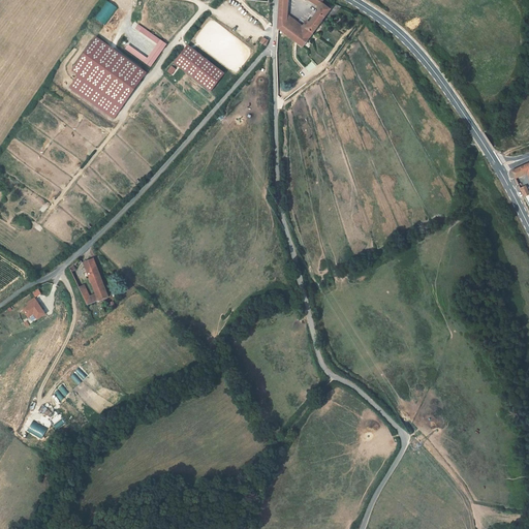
[(303,27),(299,31),(286,23),(286,16),(286,11),(279,10),(277,29),(302,47),(312,34),(330,9),(322,5),(323,4),(322,3),(323,0),(316,0),(314,4),(320,7),(309,23),(307,21),(303,27)]
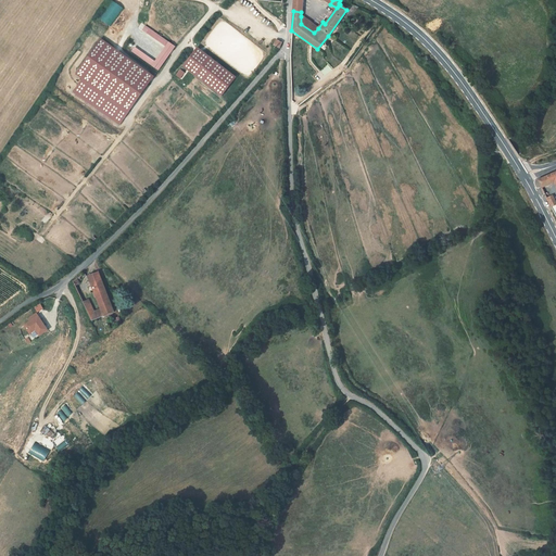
[(110,1),(100,20),(111,26),(122,7),(110,1)]
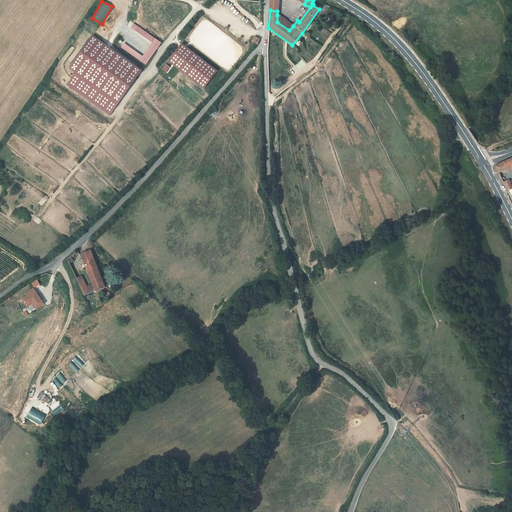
[(289,30),(293,26),(277,15),(277,22),(289,30)]
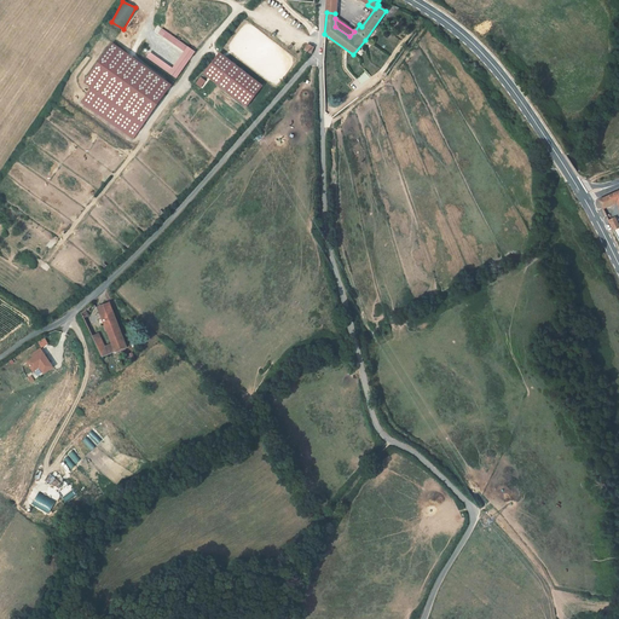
[(145,58),(177,79),(195,51),(161,29),(157,34),(183,51),(172,67),(149,52),(145,58)]
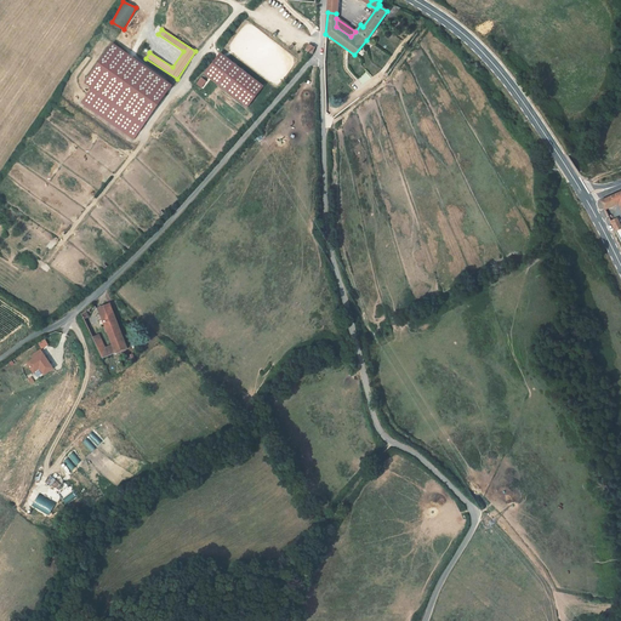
[(135,138),(170,81),(106,44),(83,84),(89,87),(79,106),(135,138)]
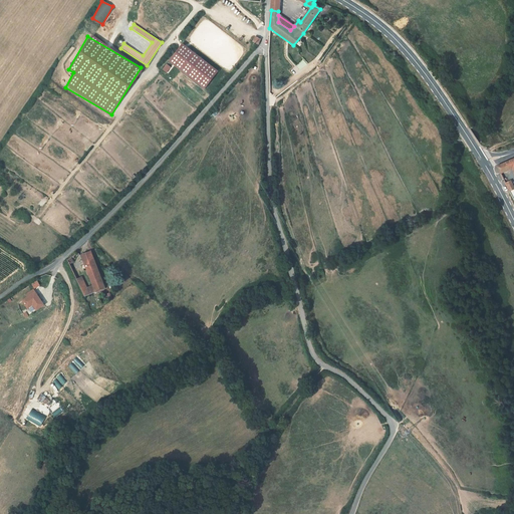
[(203,89),(217,71),(181,43),(167,61),(203,89)]
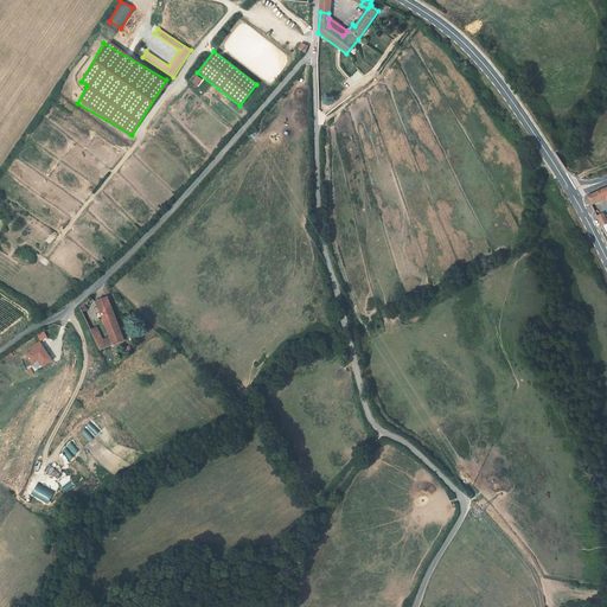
[(197,85),(202,80),(196,76),(191,82),(197,85)]
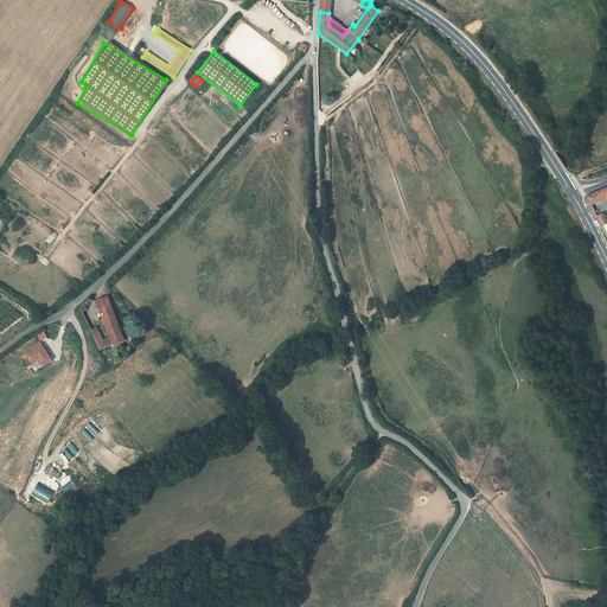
[(606,187),(587,197),(590,205),(604,199),(606,205),(606,187)]
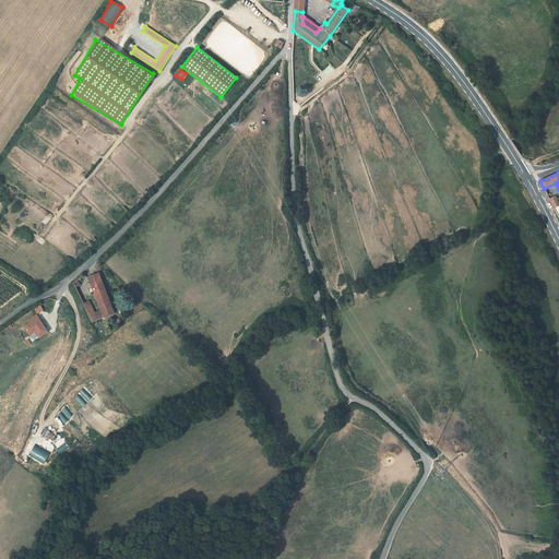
[(104,318),(115,314),(99,274),(95,276),(95,277),(90,280),(102,311),(104,318)]
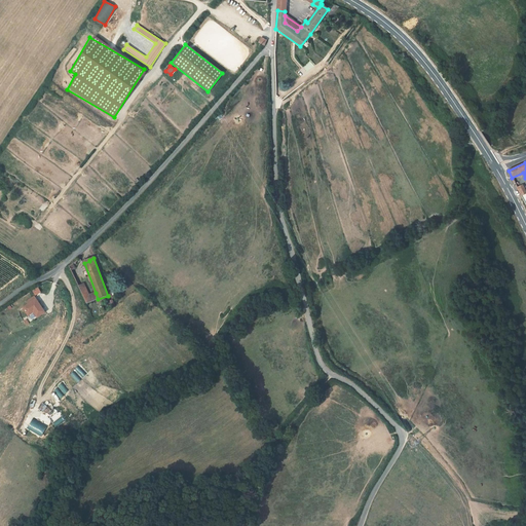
[(90,301),(88,296),(83,285),(78,287),(86,303),(90,301)]
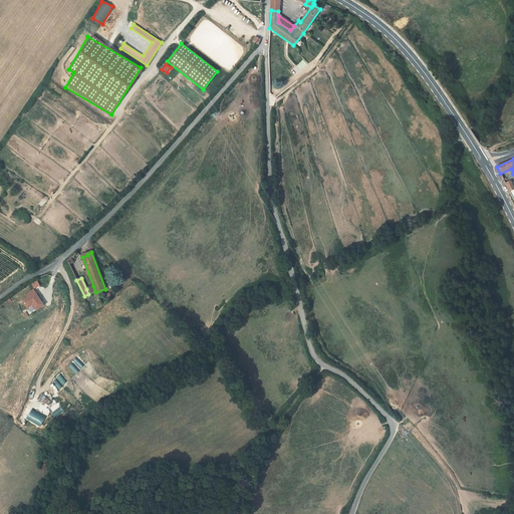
[(33,289),(40,285),(37,280),(31,283),(33,289)]
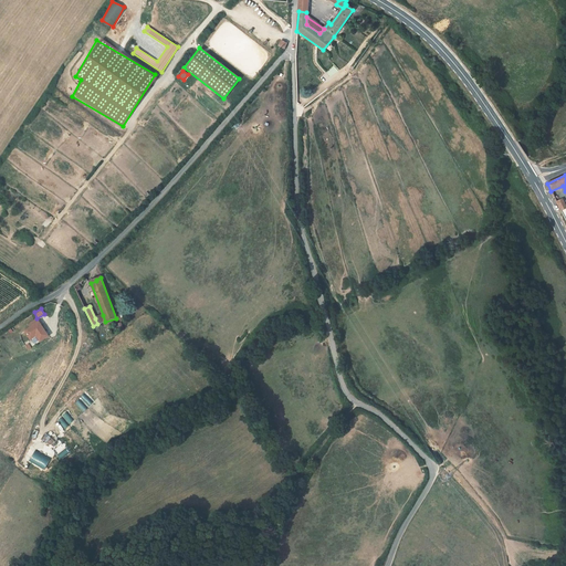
[(104,322),(105,322),(103,315),(95,318),(97,324),(104,322)]
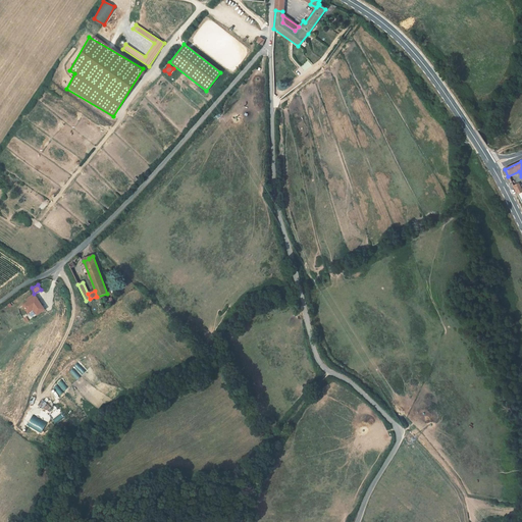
[(35,316),(44,310),(34,294),(24,299),(27,301),(20,305),(27,314),(32,311),(35,316)]
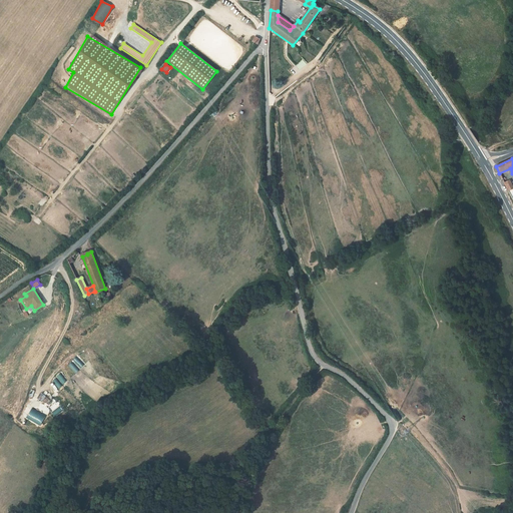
[(63,373),(52,379),(57,387),(67,382),(63,373)]
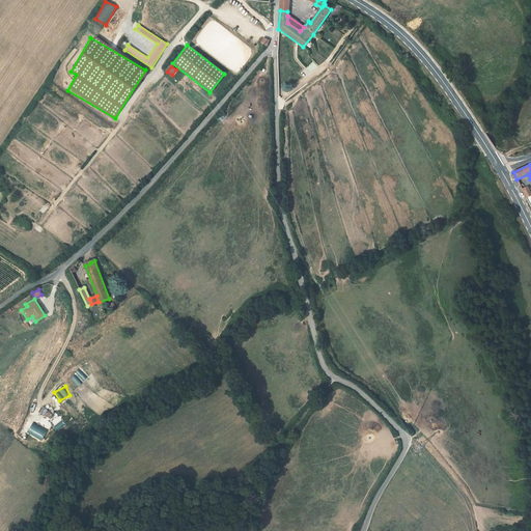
[(26,434),(37,440),(44,429),(32,423),(26,434)]
